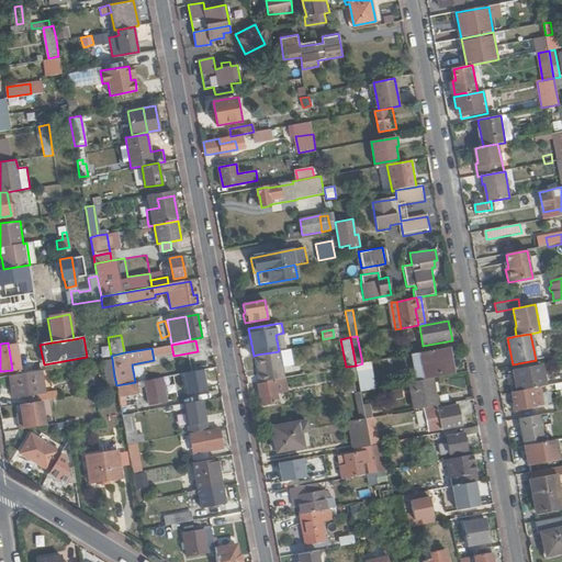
[(452,374),(448,348),(420,352),(426,380),(433,378),(452,374)]
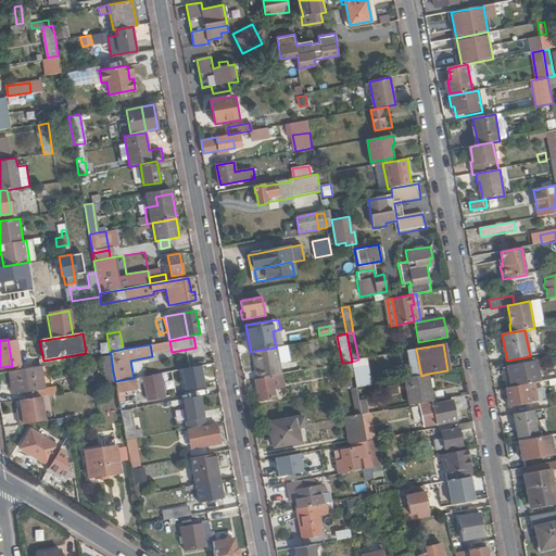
[(291,362),(288,345),(277,346),(280,363),(291,362)]
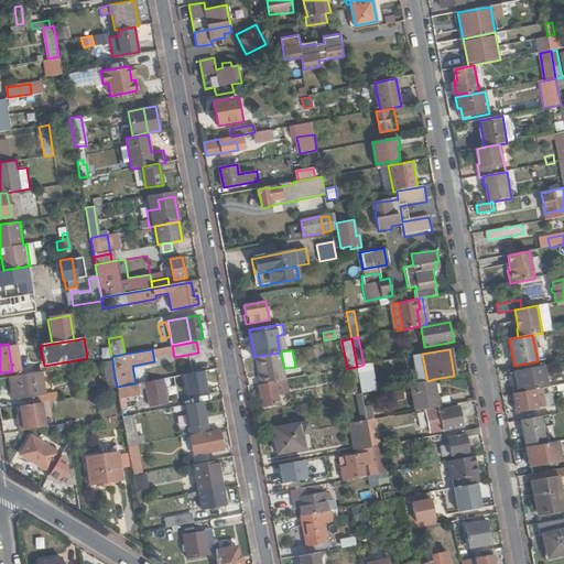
[(275,381),(286,379),(284,368),(281,351),(280,353),(258,356),(262,383),(274,382),(275,381)]
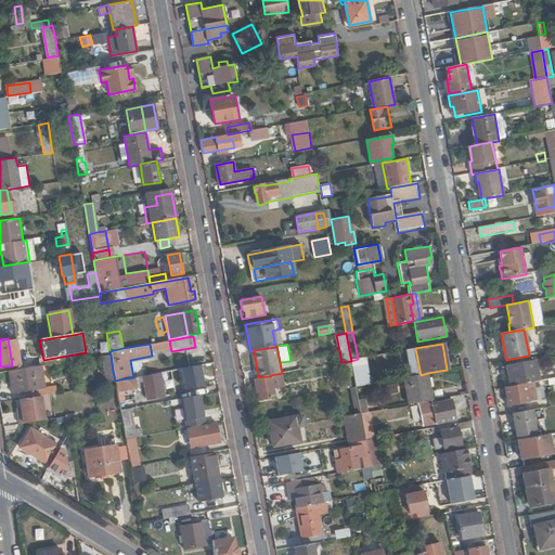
[(113,372),(111,355),(102,356),(105,373),(113,372)]
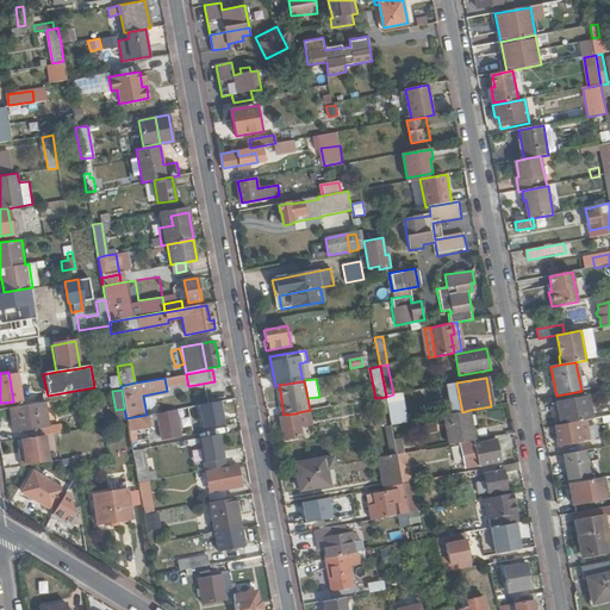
[(409,422),(403,393),(393,394),(386,397),(391,425),(409,422)]
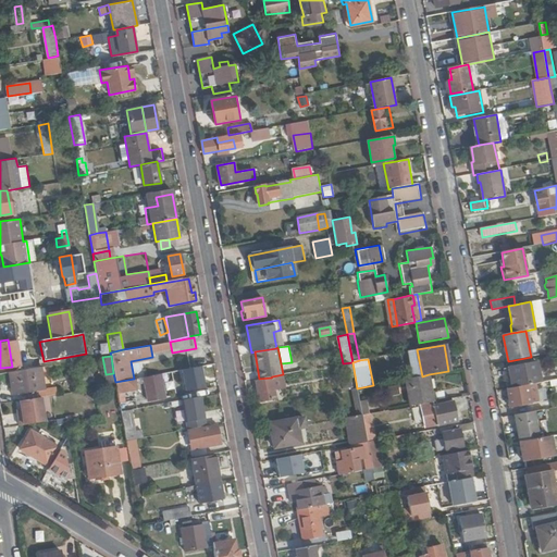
[(512,387),(541,382),(537,362),(509,368),(512,387)]
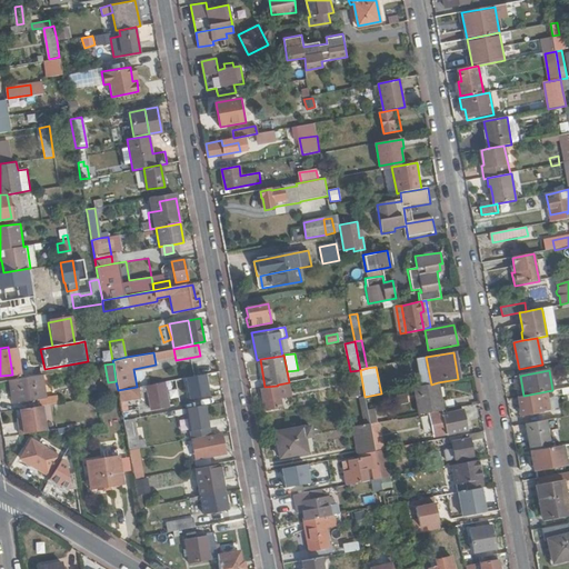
[(88,387),(95,386),(92,372),(83,373),(86,387),(88,387)]
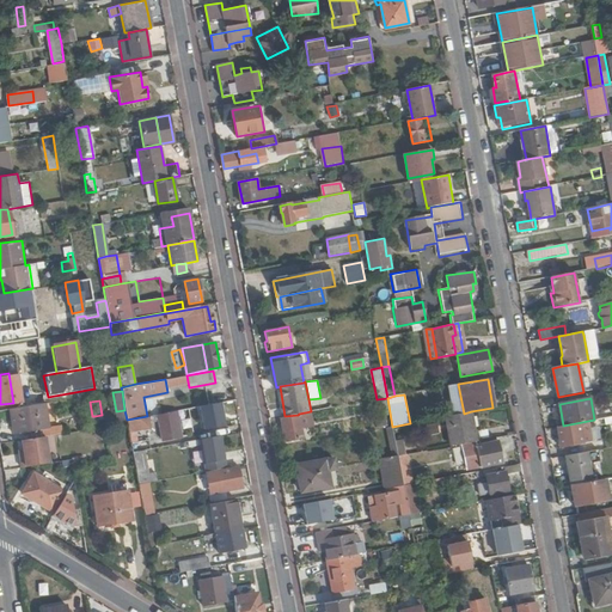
[(17,408),(11,409),(14,434),(40,430),(41,436),(46,436),(63,434),(61,423),(50,426),(47,403),(30,405),(24,407),(17,408)]
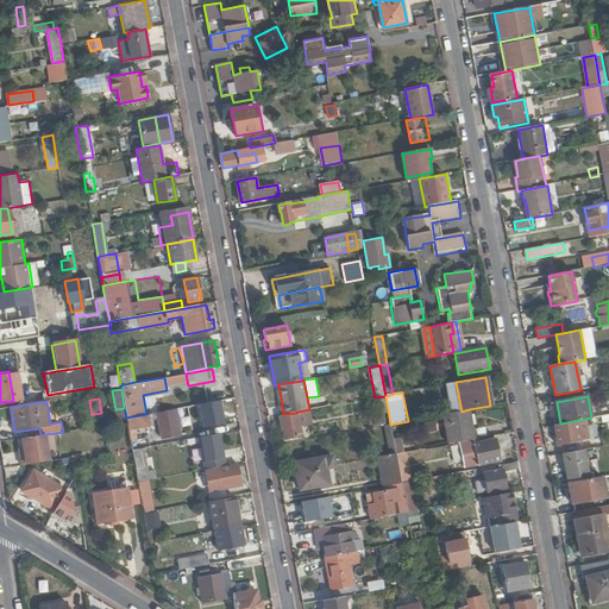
[(180,434),(175,408),(157,412),(159,419),(158,420),(162,438),(180,434)]
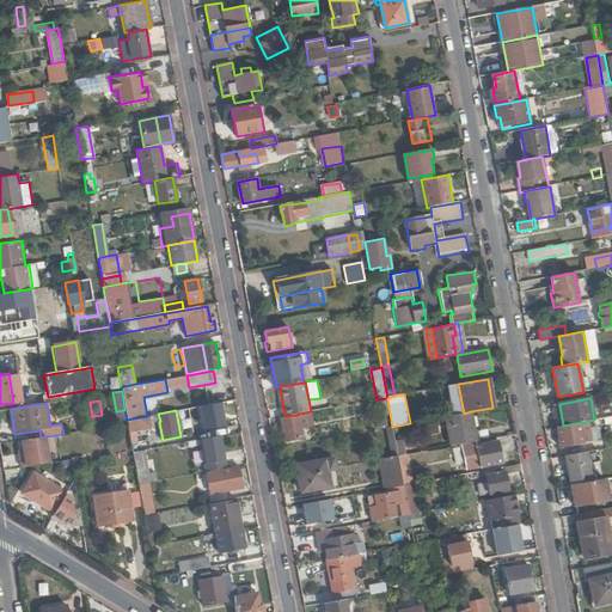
[(471,411),(464,414),(447,416),(452,446),(461,445),(476,442),(477,441),(471,411)]
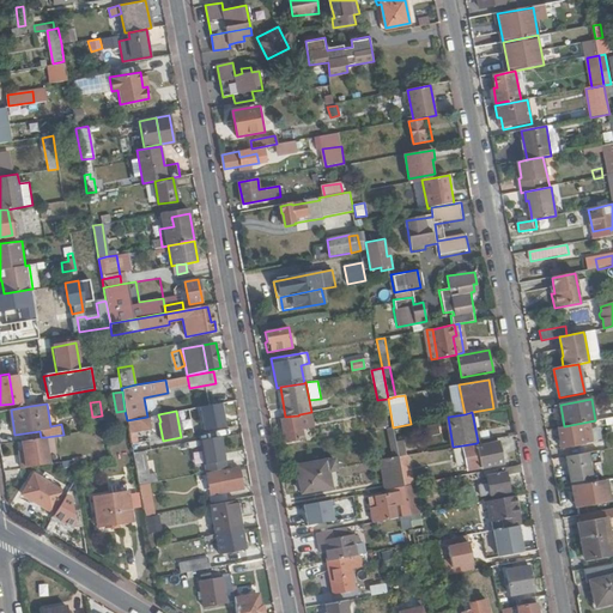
[(301,420),(299,414),(298,416),(291,417),(293,431),(285,434),(286,443),(304,439),(301,420)]
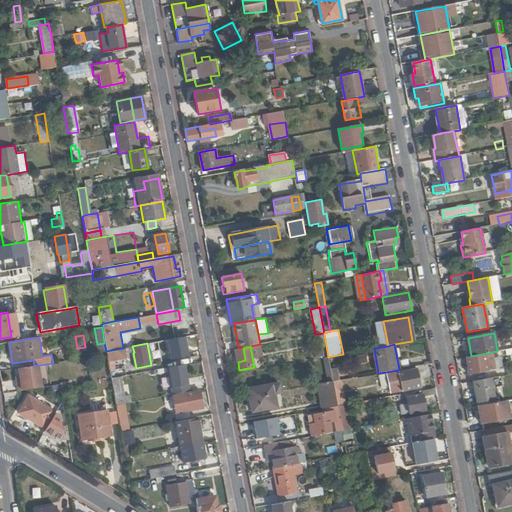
[(130,347),(123,348),(106,351),(106,354),(108,361),(127,357),(126,353),(131,352),(130,347)]
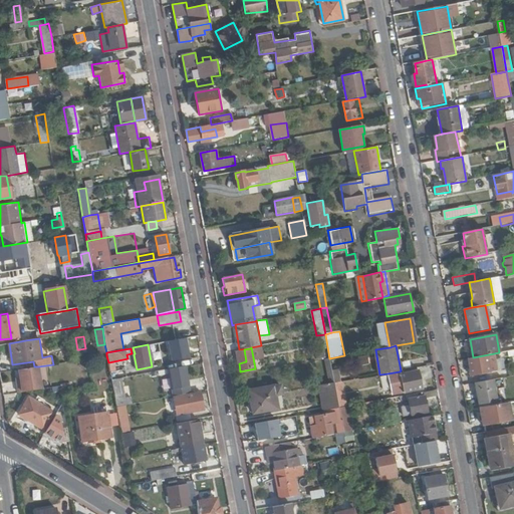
[(236,351),(239,363),(246,361),(244,349),(236,351)]
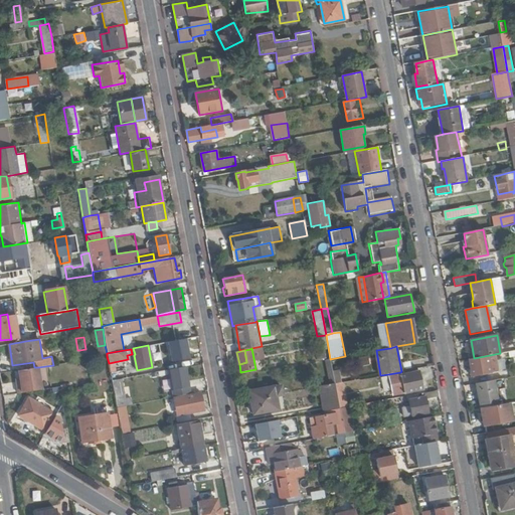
[(504,370),(501,353),(500,353),(474,358),(470,359),(473,377),(504,370)]
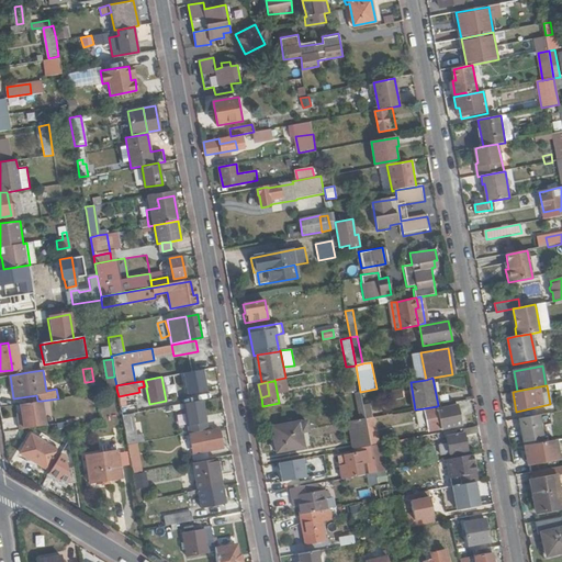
[(355,393),(359,416),(372,414),(370,403),(362,404),(360,392),(355,393)]
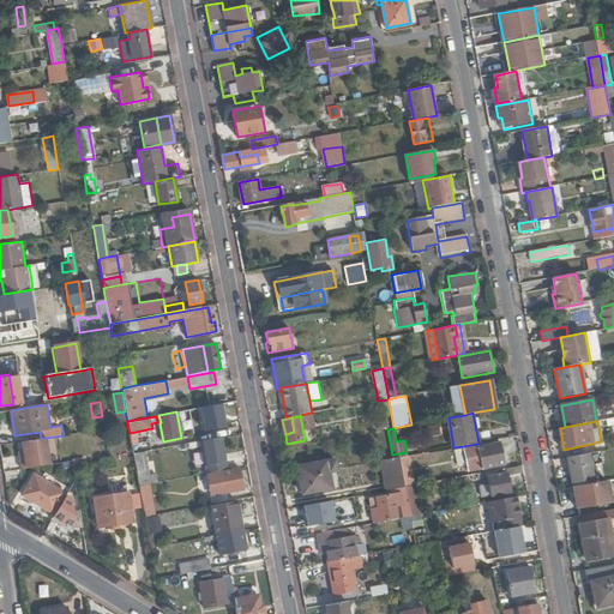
[(104,437),(107,446),(115,445),(114,435),(104,437)]
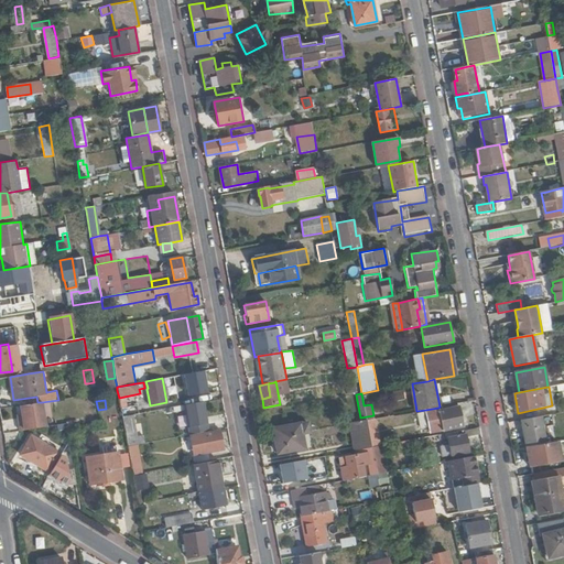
[(208,424),(204,401),(184,405),(188,429),(208,424)]
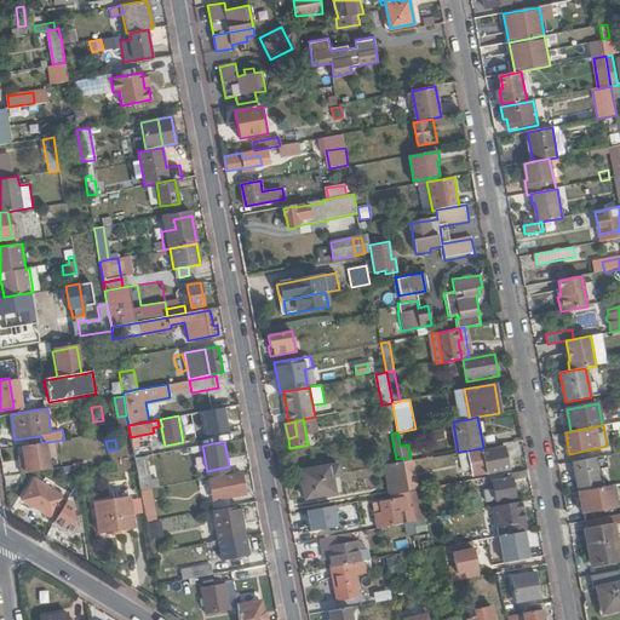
[(41,442),(22,446),(23,454),(24,463),(19,464),(22,474),(50,469),(46,442),(41,442)]
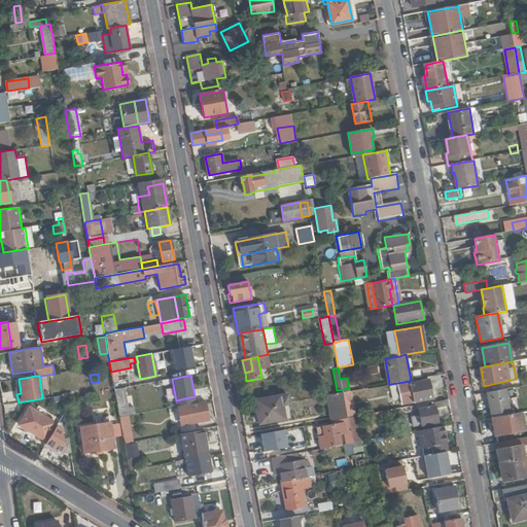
[(128,378),(112,381),(114,390),(125,388),(130,387),(128,378)]
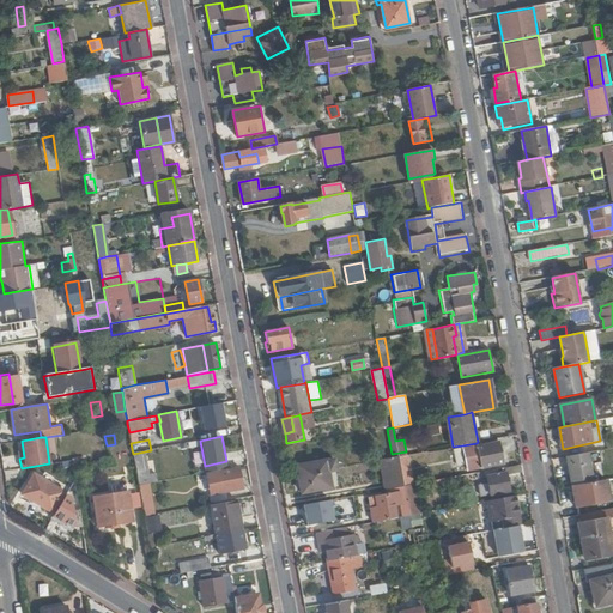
[(477,445),(477,443),(462,445),(467,471),(481,468),(504,463),(498,441),(477,445)]
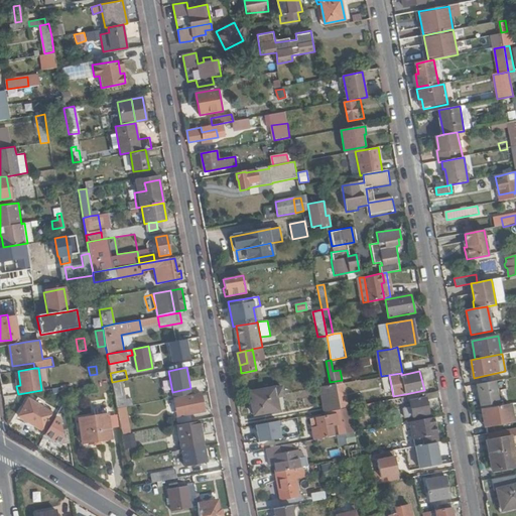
[(389,375),(381,376),(383,385),(390,384),(389,375)]
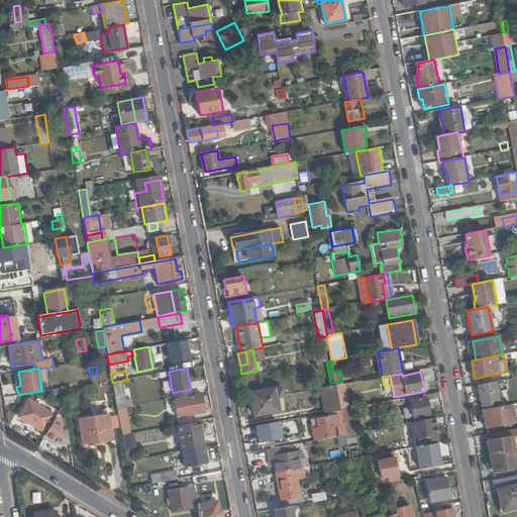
[(126,408),(132,406),(131,399),(126,400),(122,381),(112,383),(112,386),(113,392),(117,409),(126,408)]
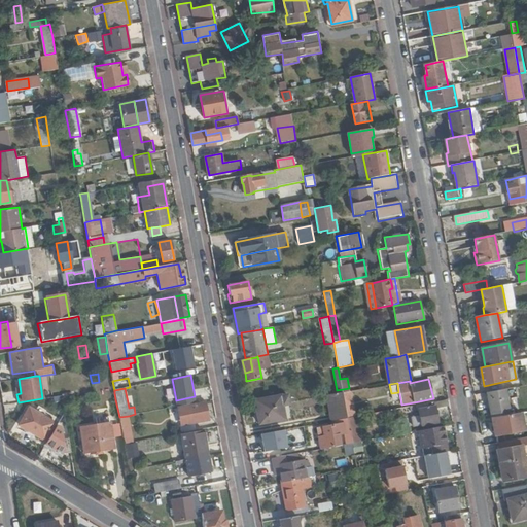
[(510,415),(504,390),(487,393),(491,418),(510,415)]
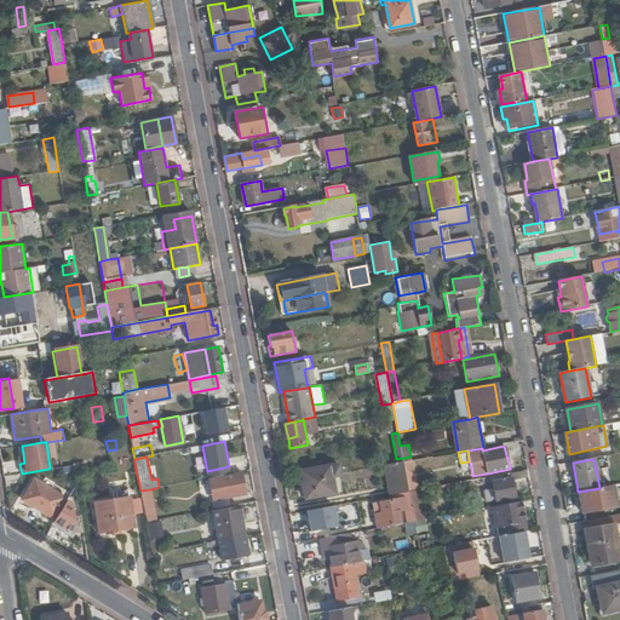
[(403,463),(403,461),(384,465),(389,495),(408,492),(403,463)]
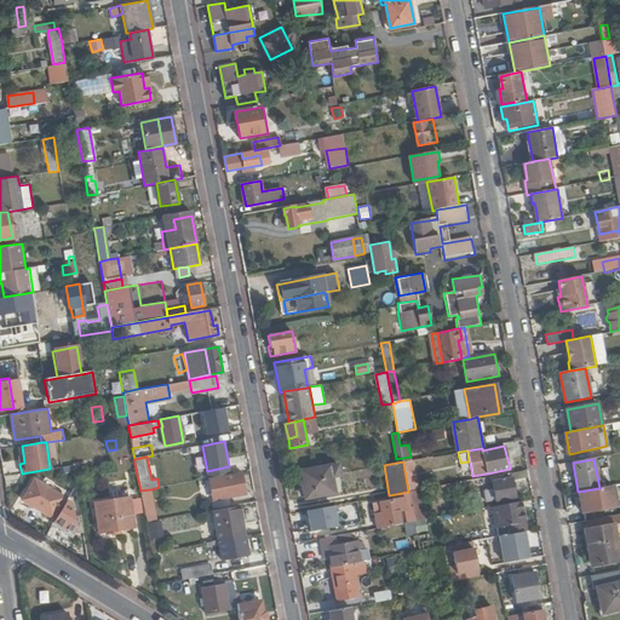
[(415,484),(412,461),(403,463),(408,492),(417,491),(415,484)]
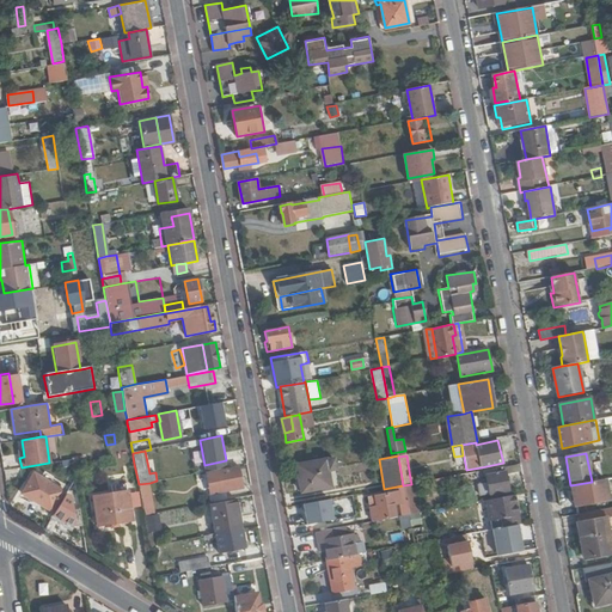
[(297,465),(301,493),(331,487),(328,471),(337,469),(335,458),(297,465)]
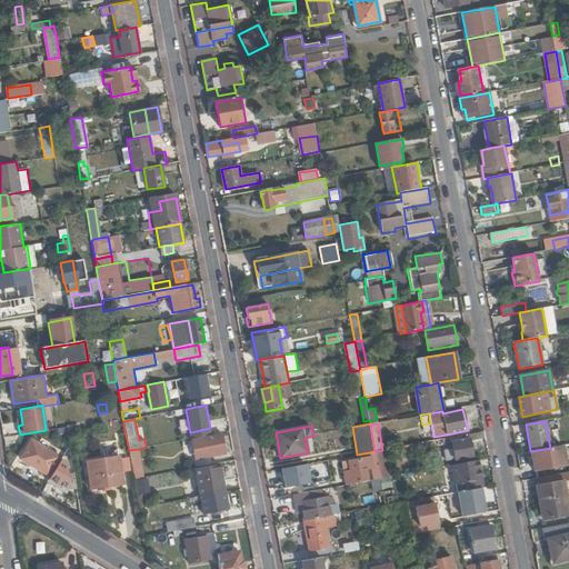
[(196,459),(226,453),(222,433),(211,436),(211,438),(192,441),(196,459)]
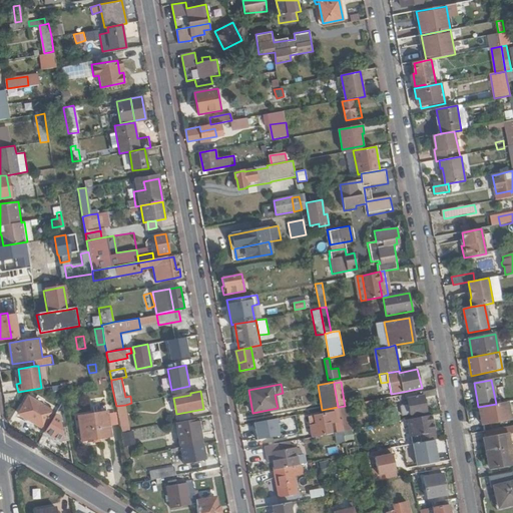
[(408,399),(409,404),(403,405),(405,415),(426,411),(423,396),(408,399)]
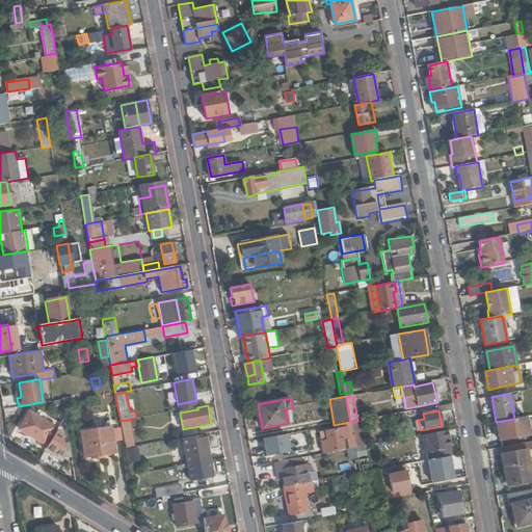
[(19,430),(44,445),(54,428),(29,413),(19,430)]
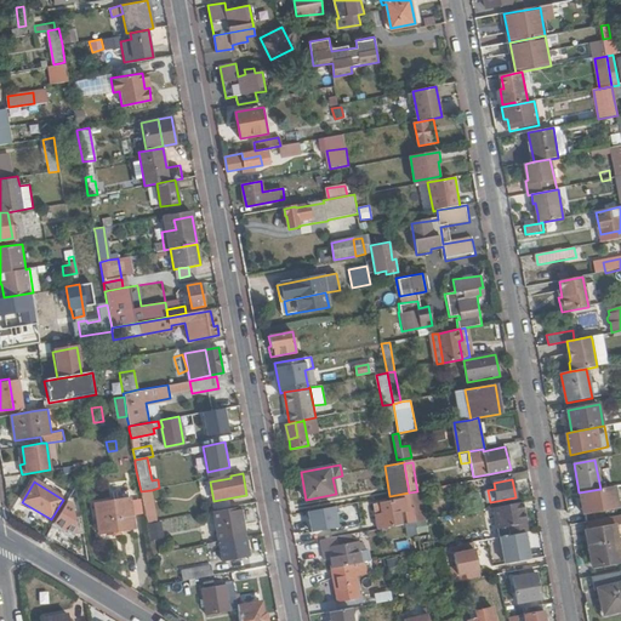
[(419,491),(420,496),(454,490),(453,485),(423,490),(419,491)]
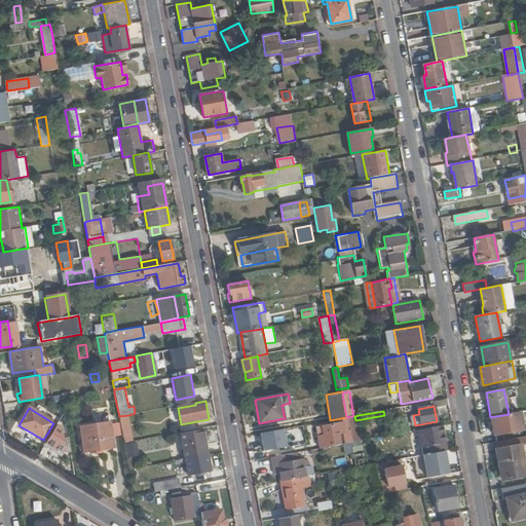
[(511,414),(509,414),(490,417),(494,437),(514,433),(511,414)]
